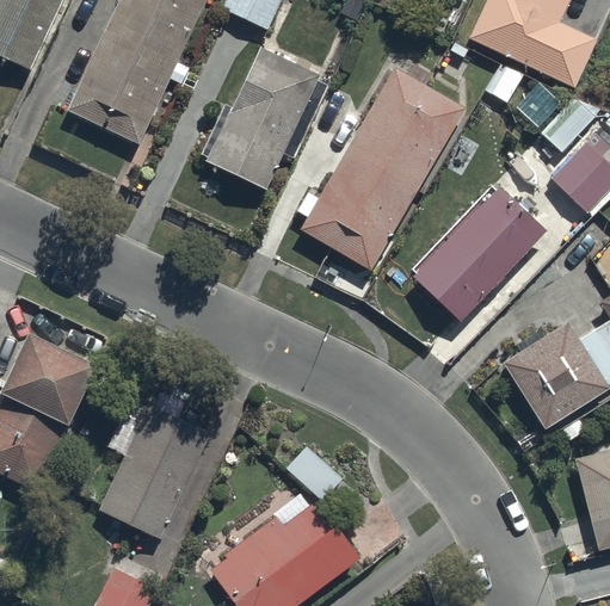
[(0,0),(0,53),(35,69),(66,0),(0,0)]
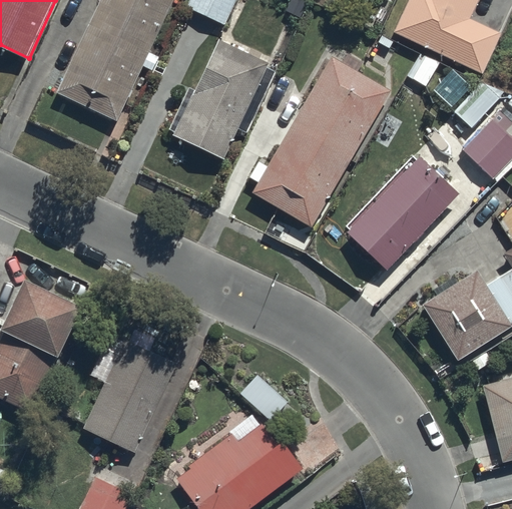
[(100,0),(60,93),(115,118),(109,132),(119,137),(125,124),(118,121),(171,0),(100,0)]
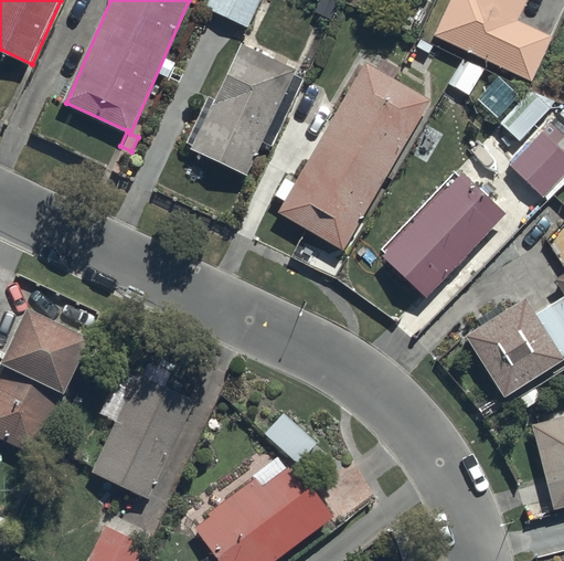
[(208,0),(205,6),(249,25),(259,0),(208,0)]
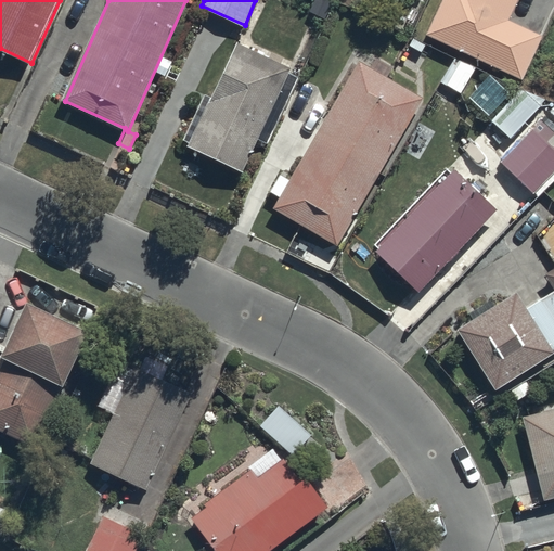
[(442,0),(426,35),(522,80),(542,36),(507,18),(516,0),(442,0)]
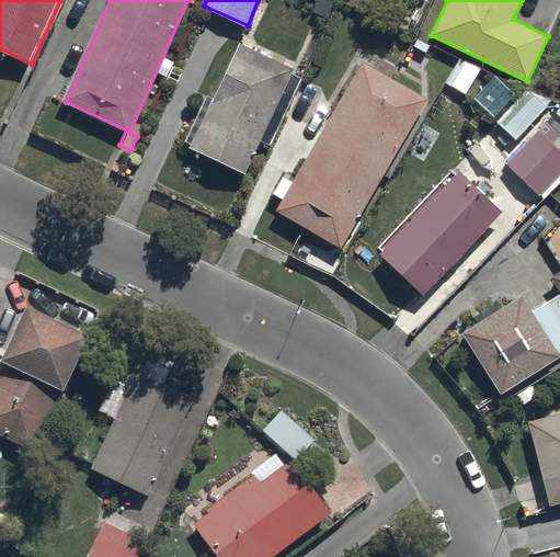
[(295,69),(240,44),(212,103),(206,101),(184,146),(244,174),(295,69)]
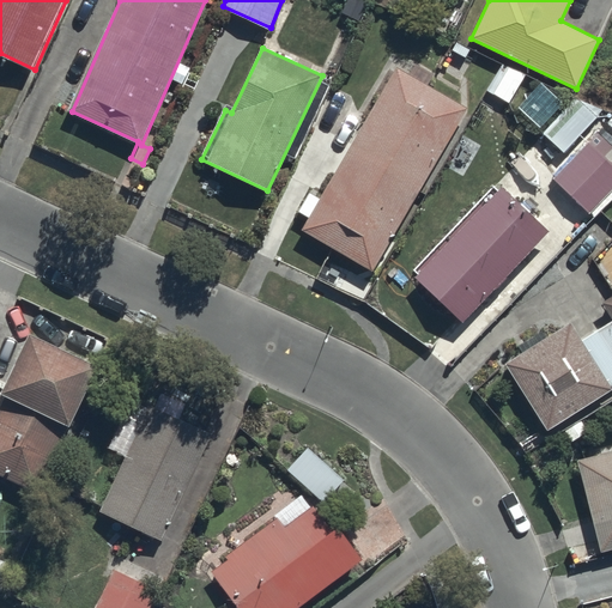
[(502,61),(486,87),(509,102),(525,76),(502,61)]
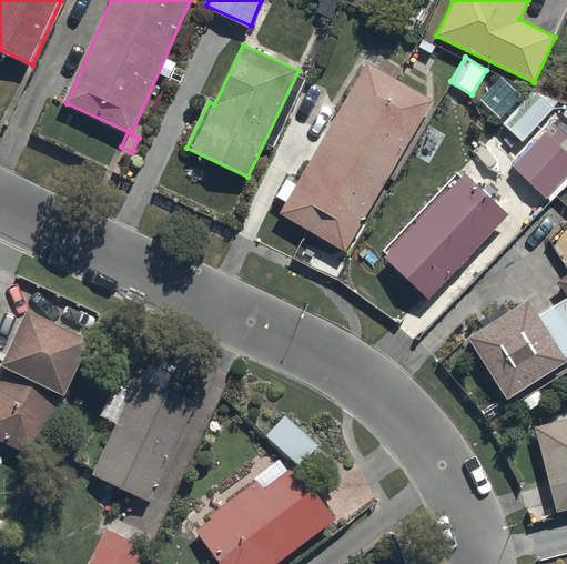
[(380,69),(368,63),(297,184),(287,179),(277,197),(286,201),(280,213),(346,252),(434,102),(398,81),(404,70),(385,59),(380,69)]
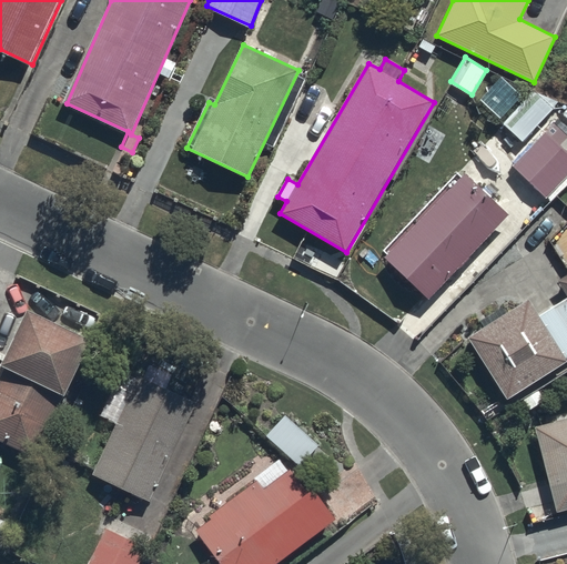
[(566,137),(554,123),(513,163),(545,198),(566,175),(566,137)]
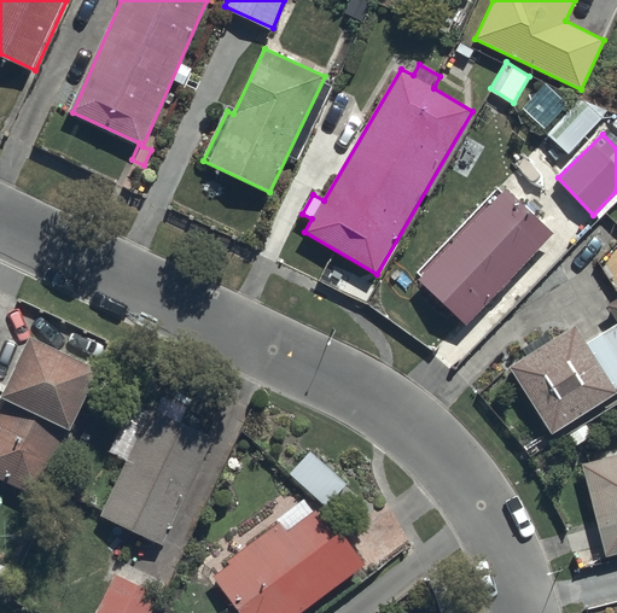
[(505,193),(499,187),(420,269),(425,274),(417,282),(442,307),(464,327),(553,234),(507,191),(505,193)]
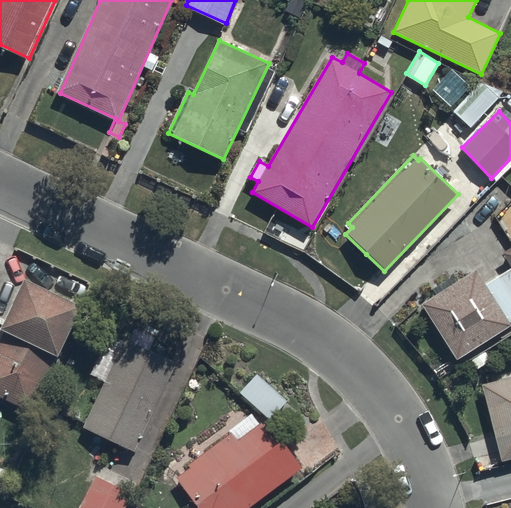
[(434,295),(420,304),(455,359),(465,353),(475,370),(490,360),(481,347),(510,329),(510,326),(507,321),(510,319),(510,249),(501,255),(508,266),(482,283),(475,272),(456,284),(450,275),(430,289),(434,295)]
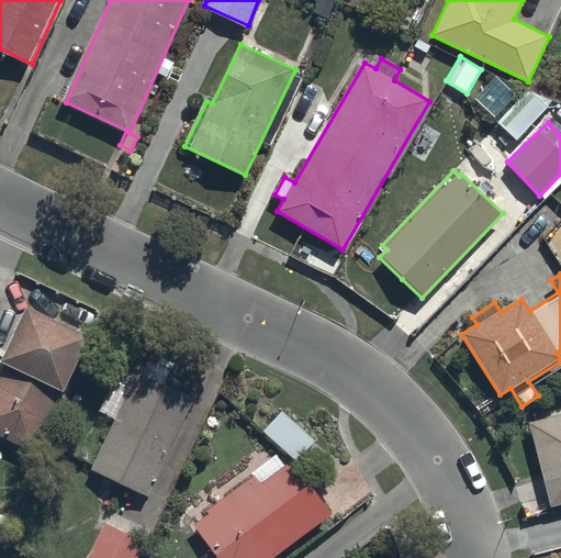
[(91,341),(26,310),(4,356),(0,354),(0,431),(36,448),(62,395),(65,397),(91,341)]
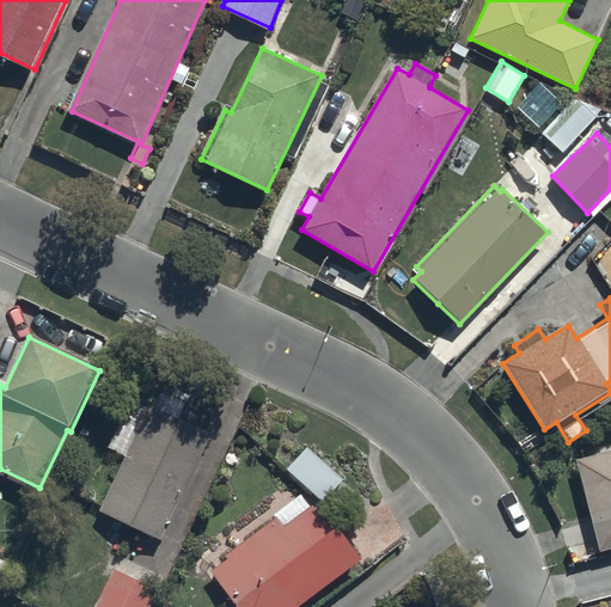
[(141,420),(124,412),(108,449),(124,457),(99,513),(163,541),(211,435),(148,406),(141,420)]
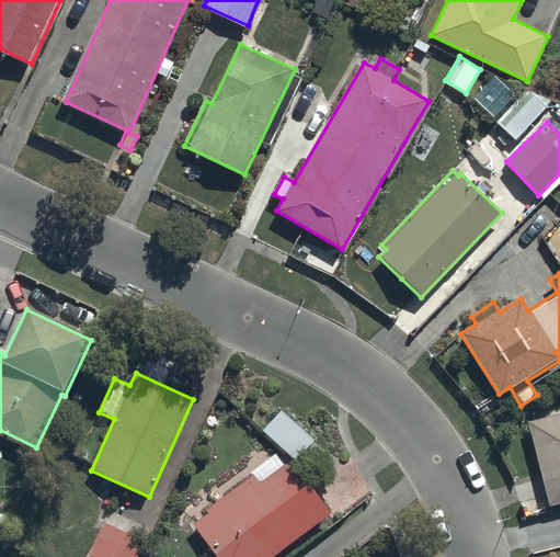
[(281,410),(263,430),(297,459),(315,439),(281,410)]
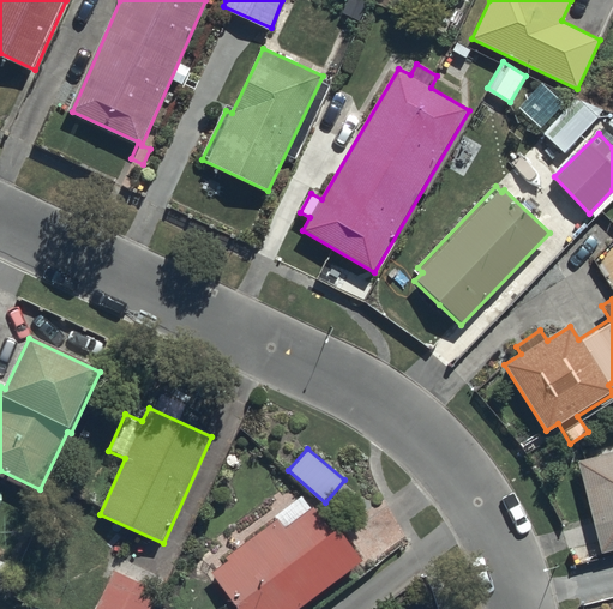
[(612,452),(576,462),(600,553),(612,548),(612,452)]
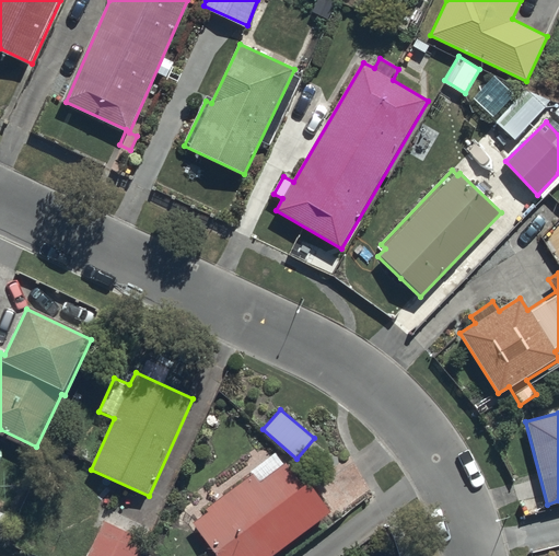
[(209,512),(193,523),(217,555),(275,555),(332,516),(311,486),(305,490),(277,452),(249,471),(253,475),(206,509),(209,512)]
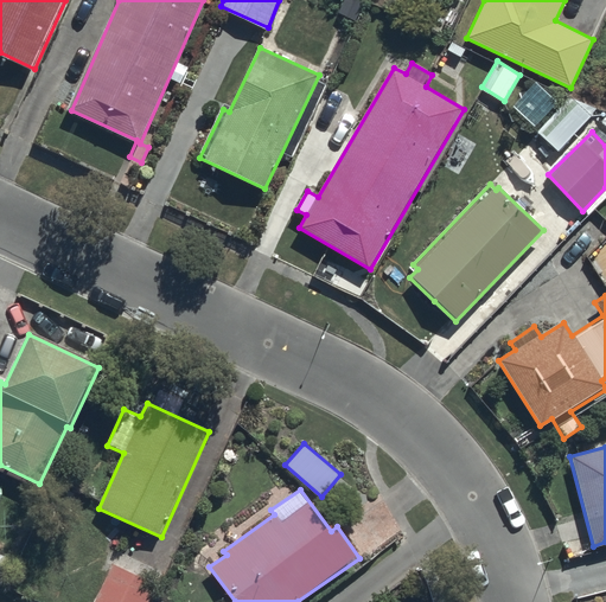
[(151,601),(159,586),(113,564),(94,601),(151,601)]
